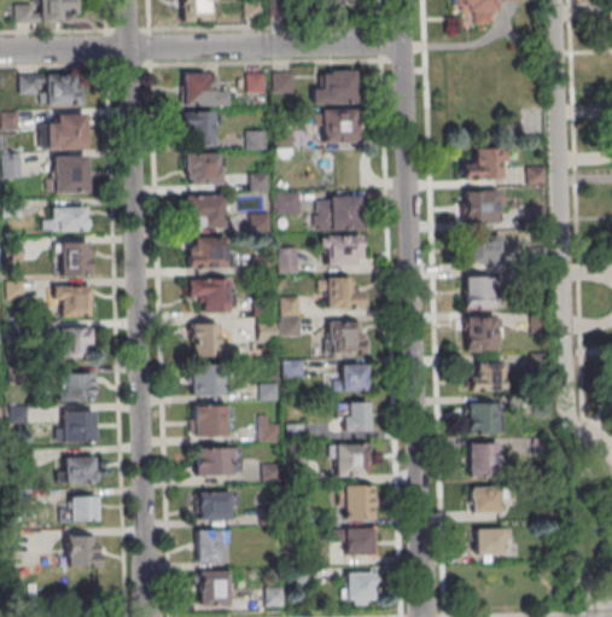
[(80,0),(45,0),(45,23),(70,23),(70,15),(81,15),(80,0)]
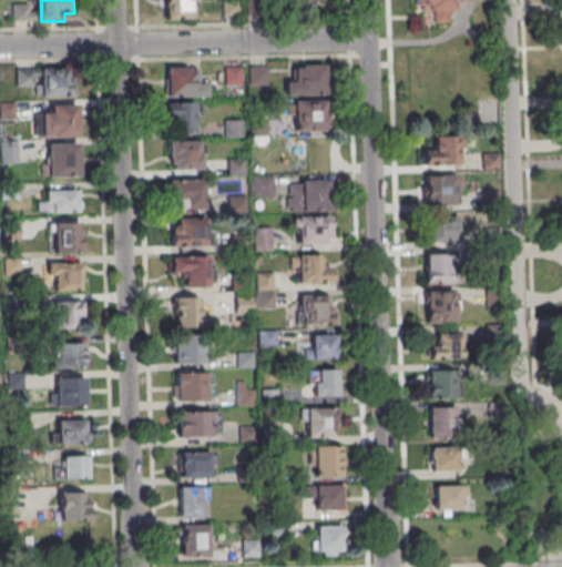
[(200,0),(169,0),(170,20),(201,19),(200,0)]
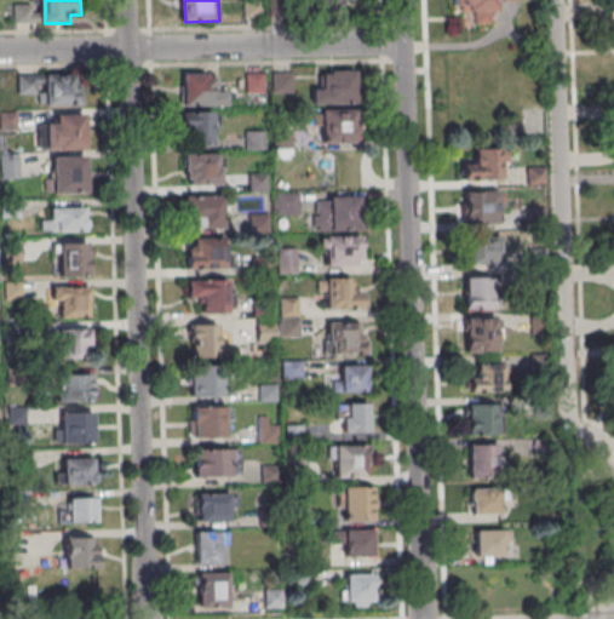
[(357,12),(356,0),(328,0),(330,12),(357,12)]
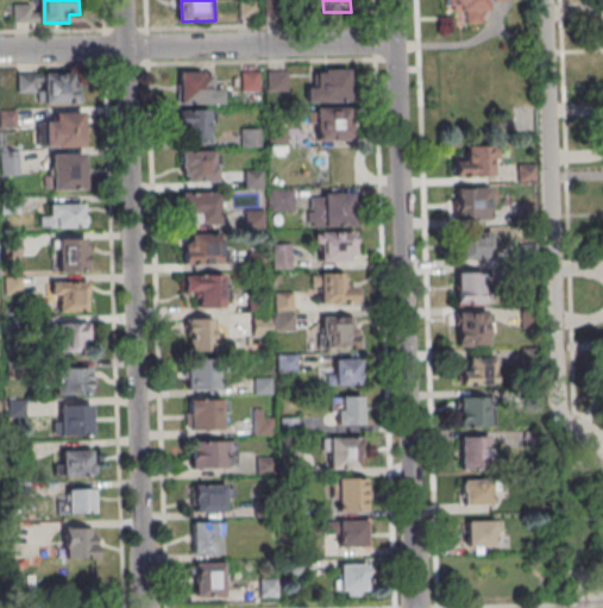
[(509,0),(450,0),(450,10),(471,10),(471,24),(491,24),(491,2),(510,2),(509,0)]
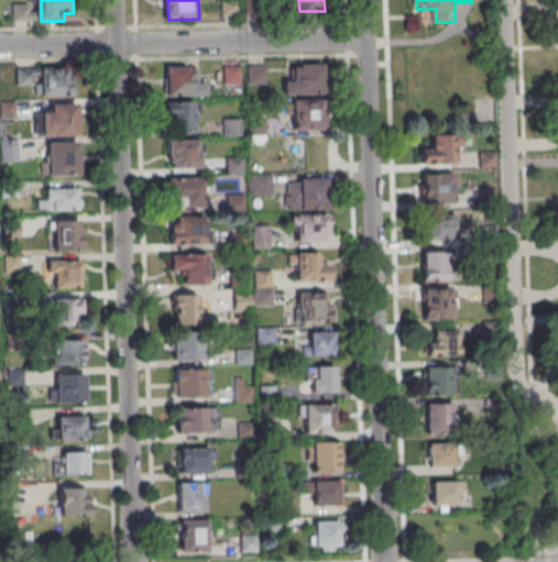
[(327,95),(327,65),(297,65),(297,80),(288,80),(288,95),(327,95)]
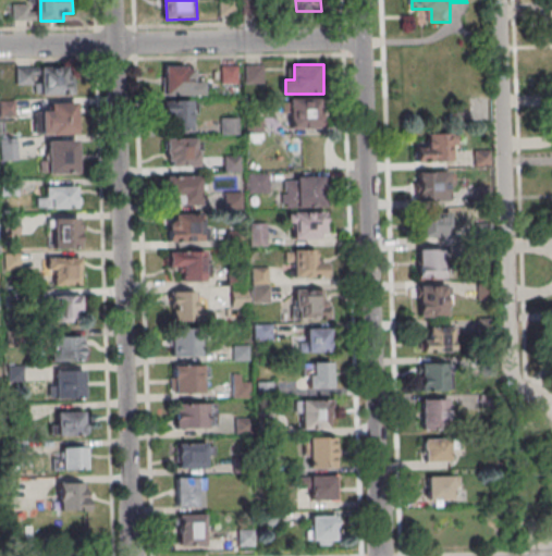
[(243,84),(243,65),(227,65),(227,84),(243,84)]
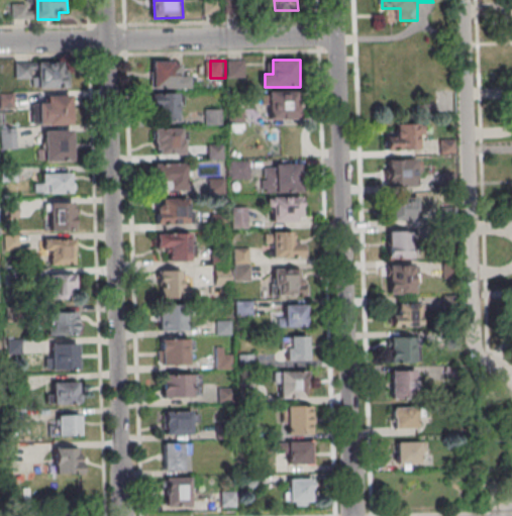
[(247,77),(247,61),(232,61),(232,77),(247,77)]
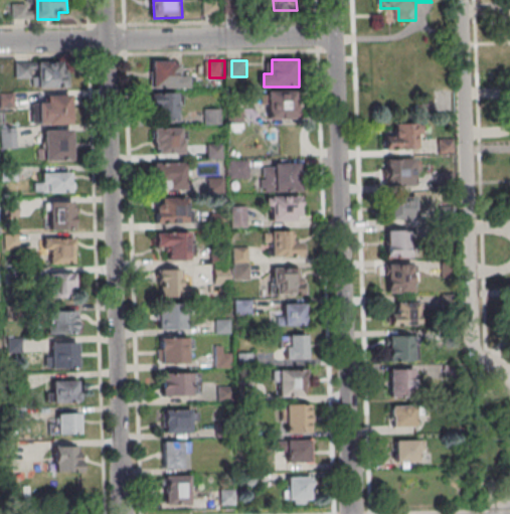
[(156,88),(189,88),(189,61),(156,61),(156,88)]
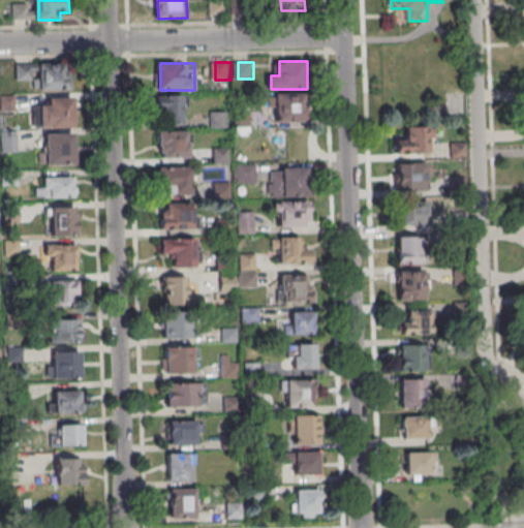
[(72,89),(72,64),(21,65),(21,79),(40,78),(40,90),(72,89)]
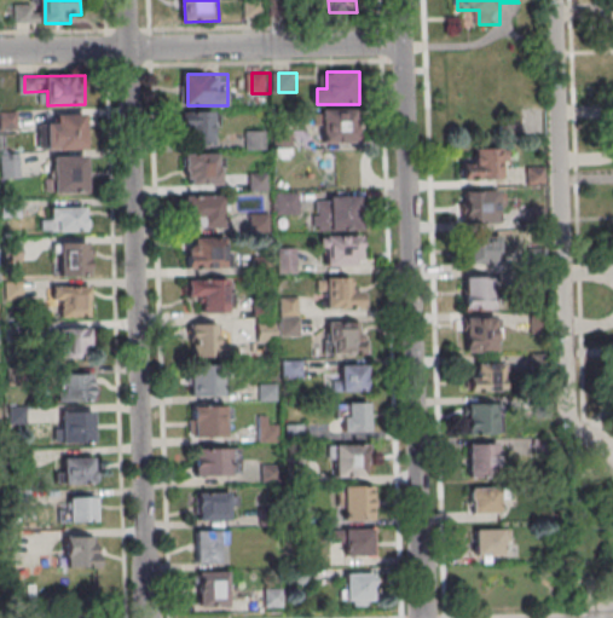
[(327,143),(363,143),(363,111),(327,111),(327,143)]
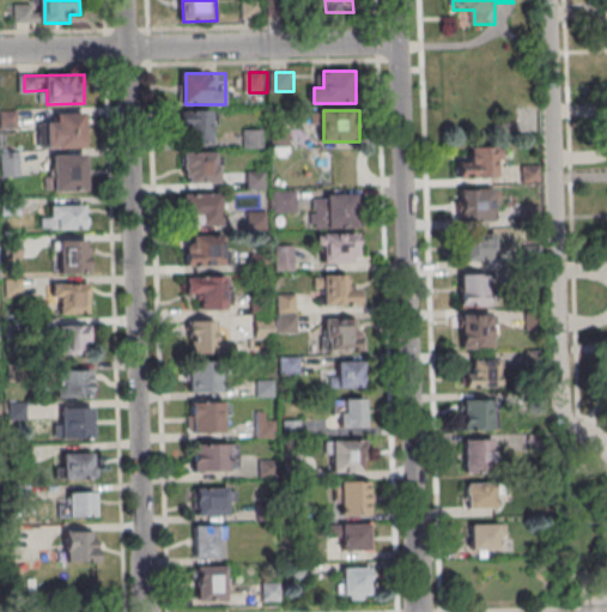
[(222,111),(184,111),(184,143),(222,143),(222,111)]
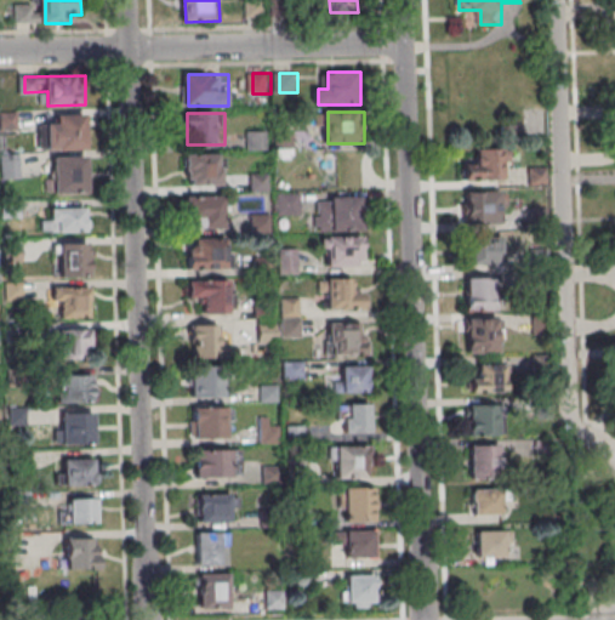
[(89,151),(89,115),(50,115),(50,151),(89,151)]
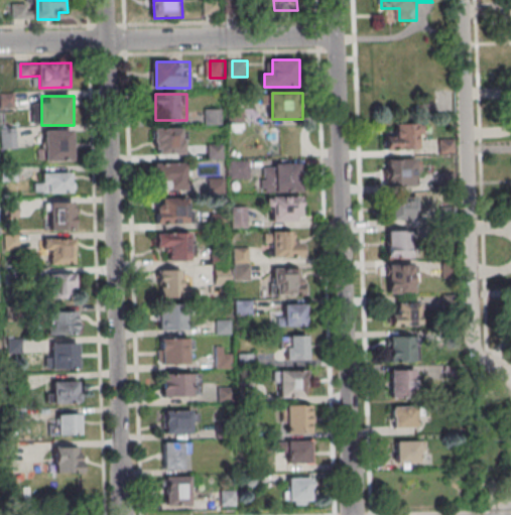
[(209,125),(225,125),(225,109),(209,109),(209,125)]
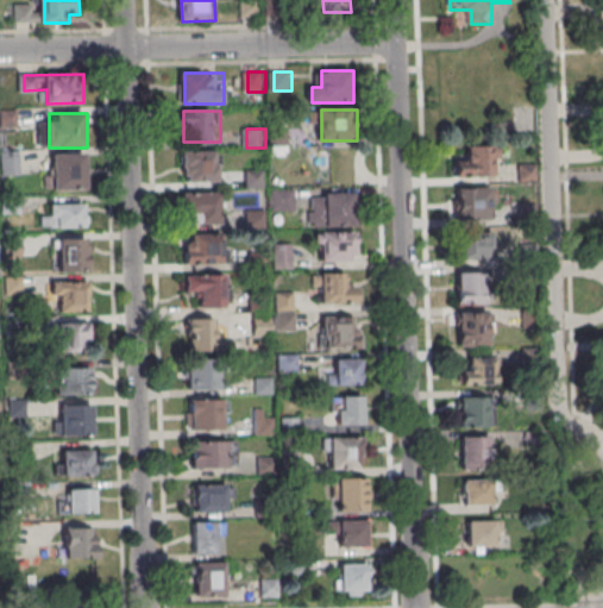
[(276,154),(291,154),(291,129),(276,129),(276,154)]
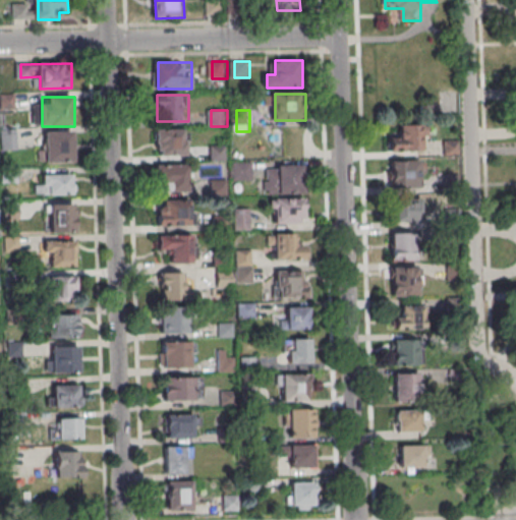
[(431,126),(401,126),(401,133),(392,133),(393,152),(432,151),(431,126)]
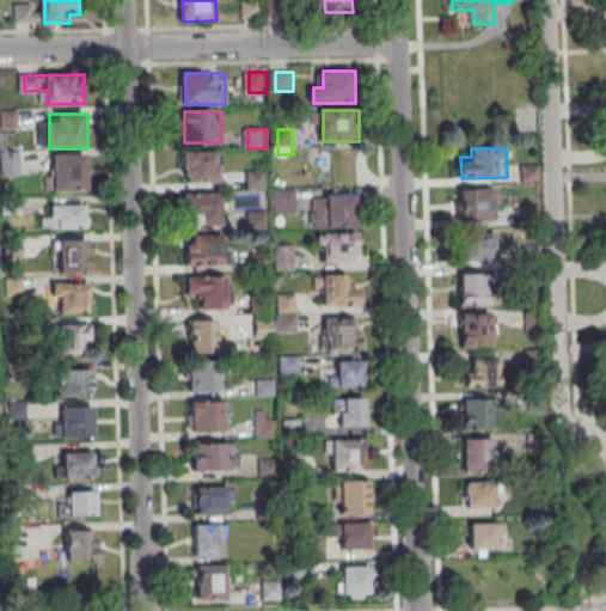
[(5,153),(5,177),(23,177),(23,153),(5,153)]
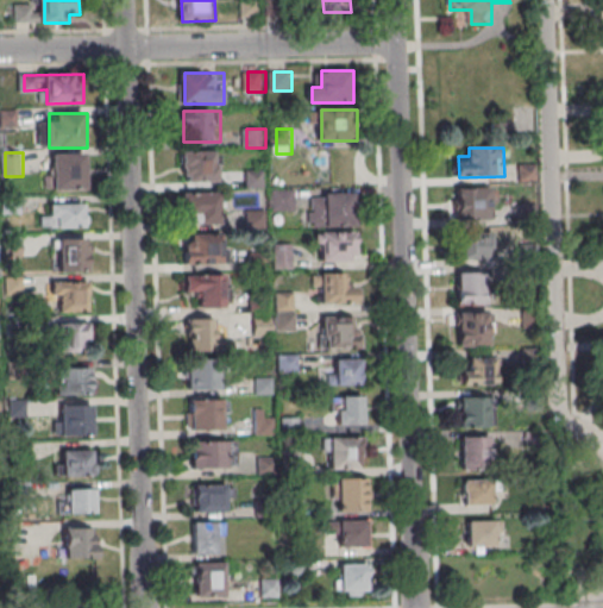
[(187,183),(221,182),(220,152),(187,152),(187,183)]
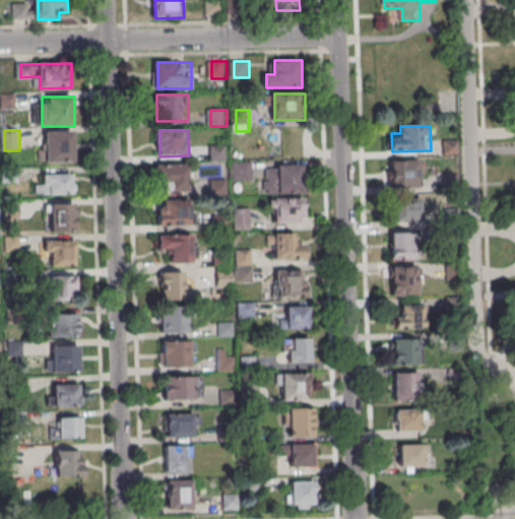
[(47,161),(75,161),(75,131),(47,131),(47,161)]
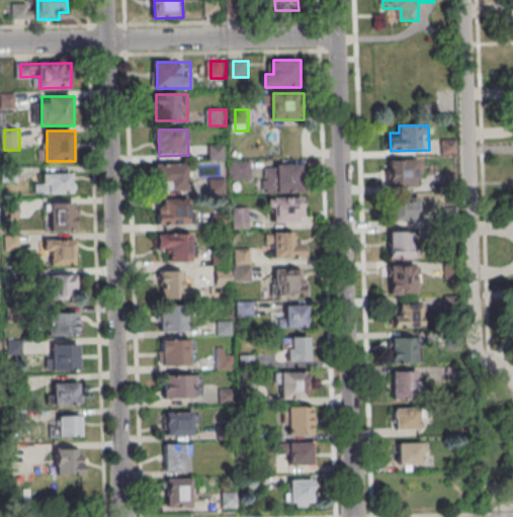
[(212,160),(227,160),(227,145),(212,145),(212,160)]
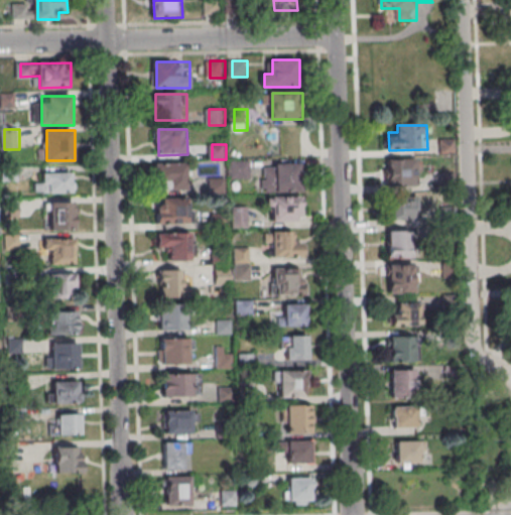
[(389,185),(421,185),(421,159),(389,159),(389,185)]
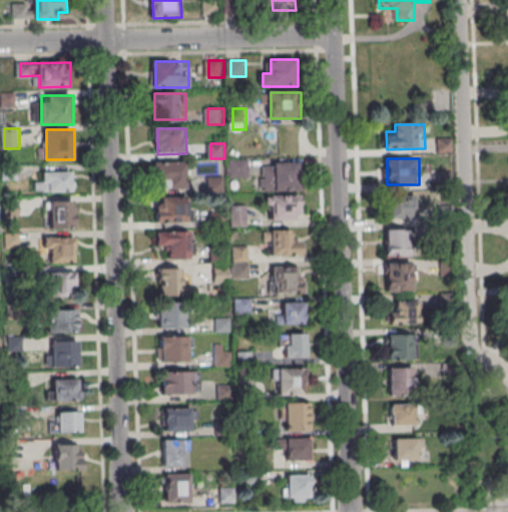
[(231,177),(250,177),(250,160),(231,160),(231,177)]
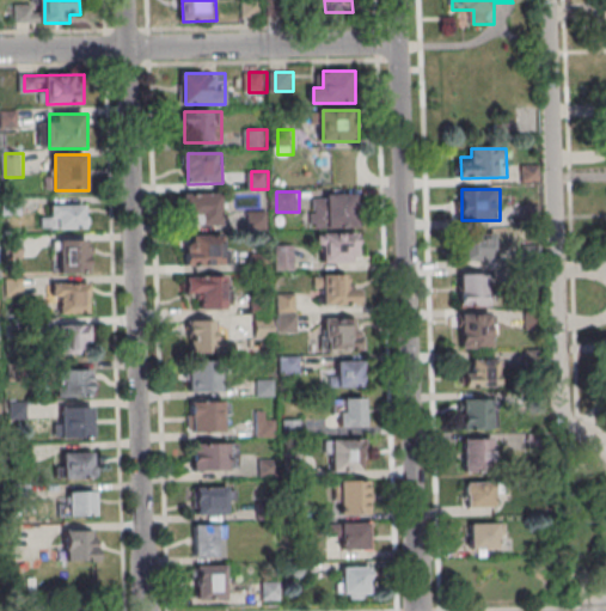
[(226,194),(189,194),(189,225),(226,225),(226,194)]
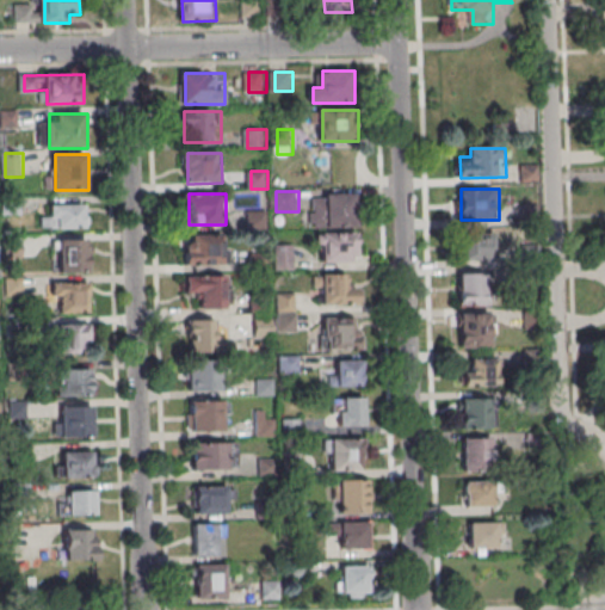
[(359,228),(359,193),(314,193),(314,228),(359,228)]
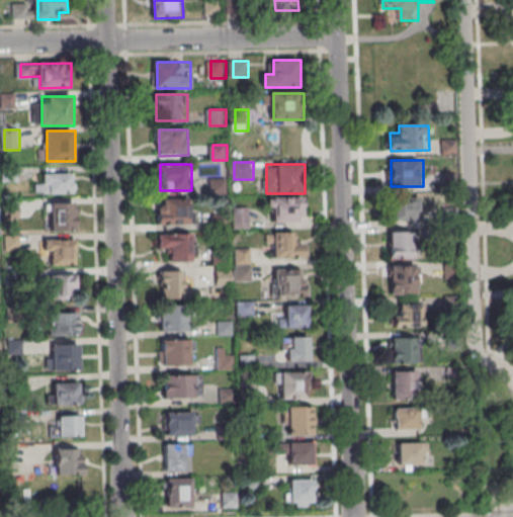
[(76,194),(76,174),(39,174),(39,194),(76,194)]
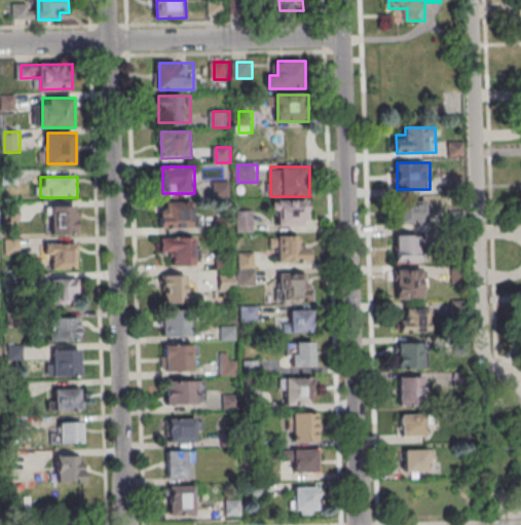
[(309,226),(309,201),(277,201),(277,226),(309,226)]
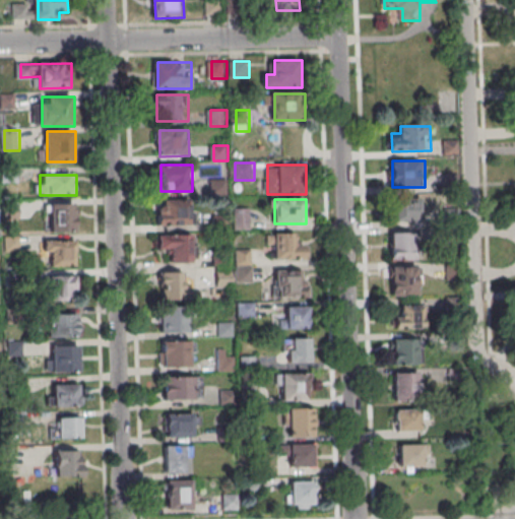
[(420,222),(421,202),(394,201),(394,221),(420,222)]
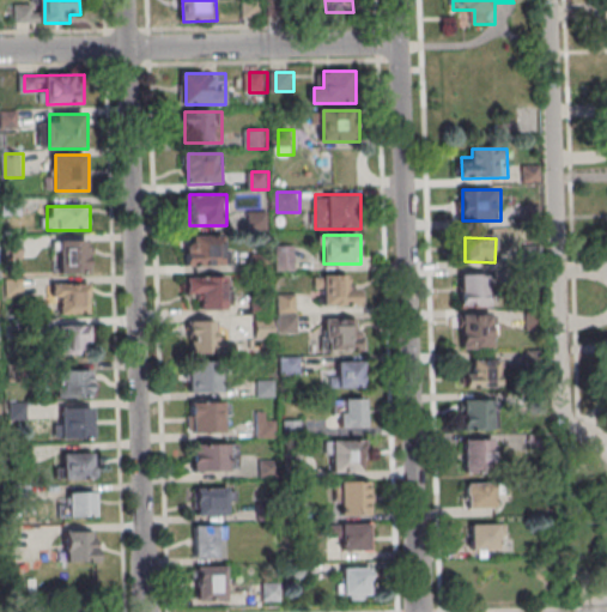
[(188,266),(231,266),(231,238),(188,238),(188,266)]
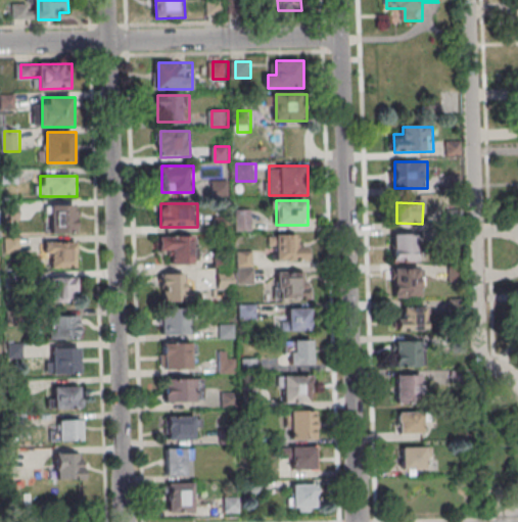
[(55,206),(55,232),(80,232),(80,206),(55,206)]
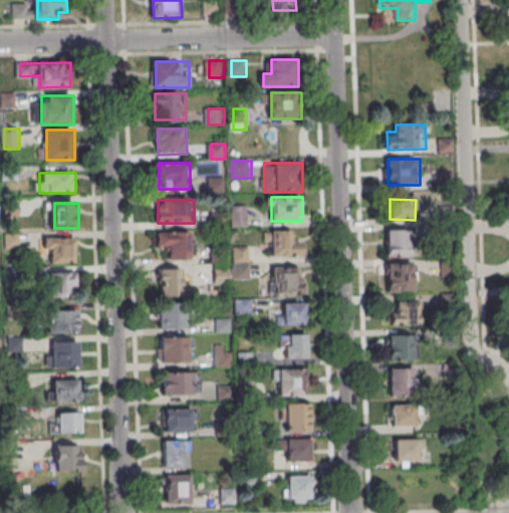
[(250,227),(250,206),(234,206),(234,227),(250,227)]
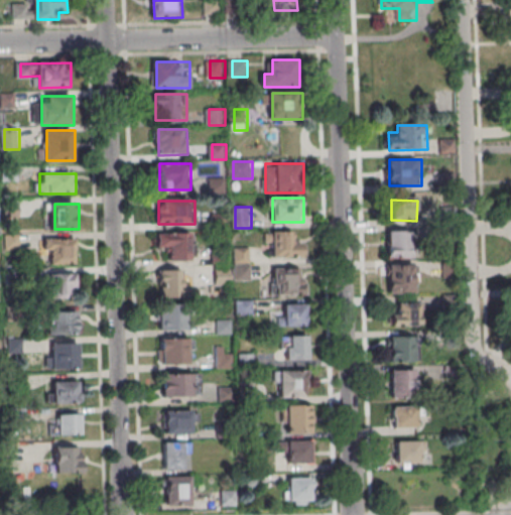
[(413,257),(413,231),(390,231),(390,257),(413,257)]
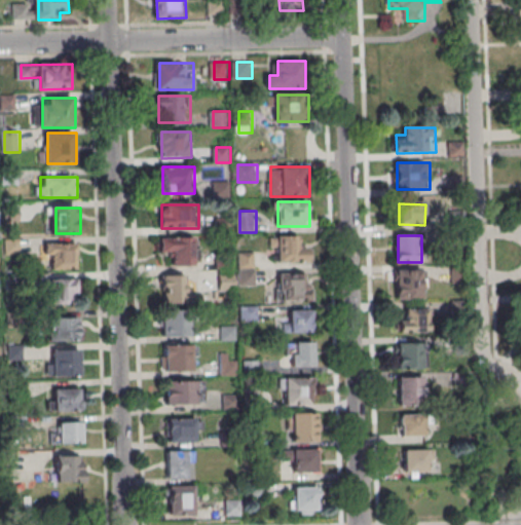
[(302,236),(281,236),(281,262),(311,262),(311,247),(302,247),(302,236)]
